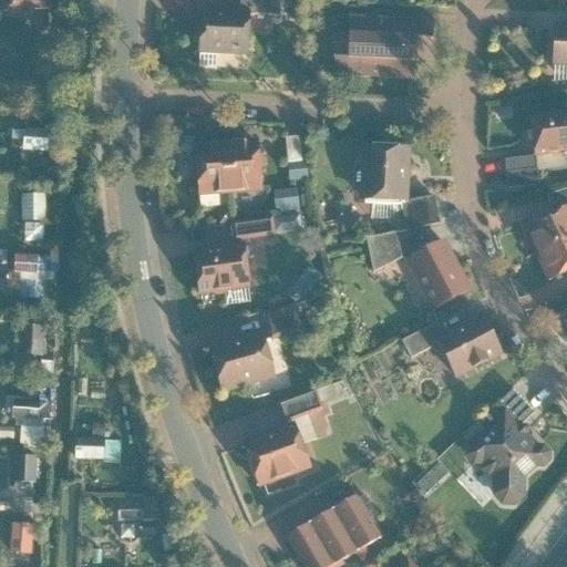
[(0,0),(0,9),(26,11),(27,7),(47,8),(47,0),(0,0)]
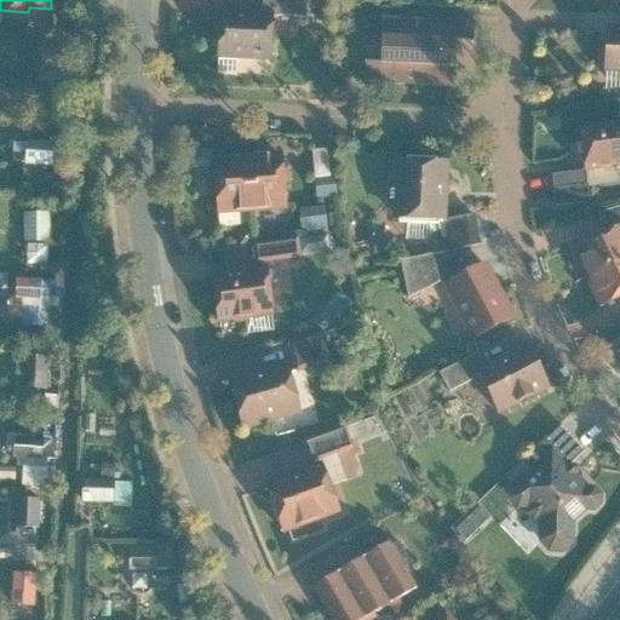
[(258,0),(258,15),(268,16),(303,17),(303,0),(258,0)]
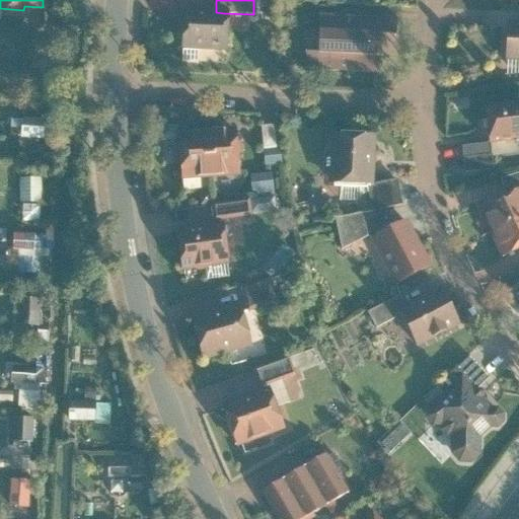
[(216,12),(182,11),(181,47),(223,49),(224,13),(216,12)]
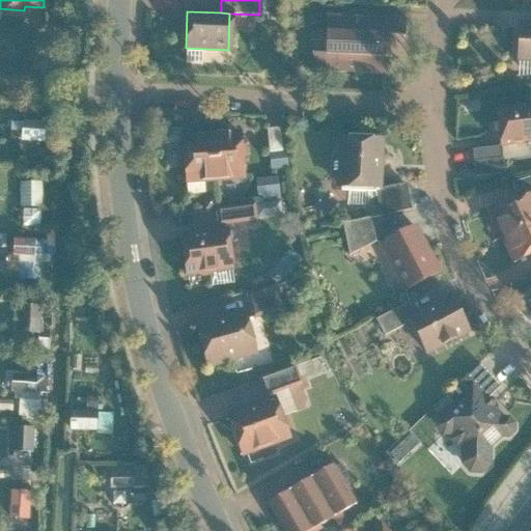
[(403,35),(404,18),(323,16),(322,54),(309,53),(309,71),(384,74),(385,35),(403,35)]
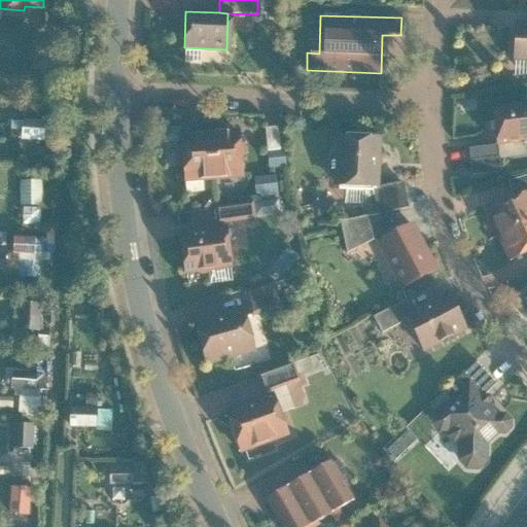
[(526,24),(515,24),(514,62),(526,62),(526,24)]
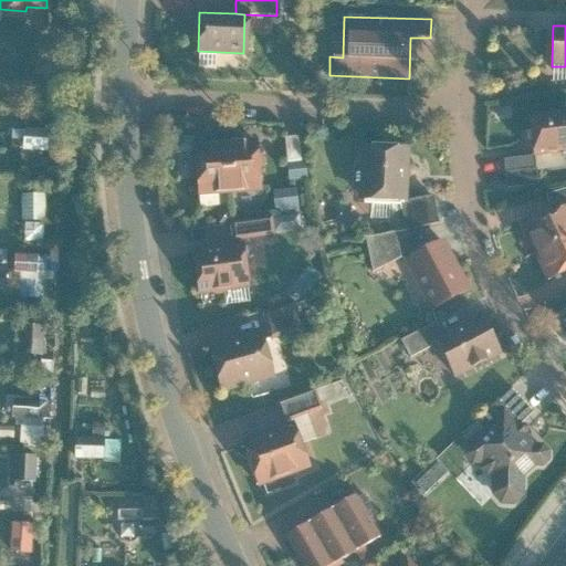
[(565,112),(527,117),(532,156),(565,152),(565,112)]
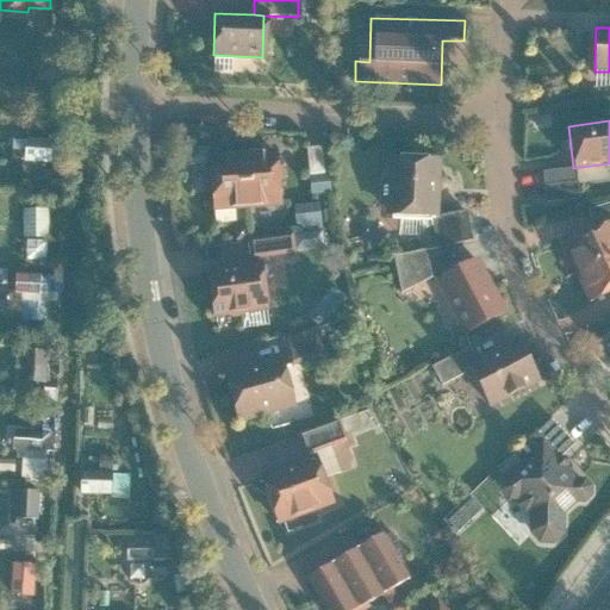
[(50,161),(51,137),(13,137),(12,161),(50,161)]
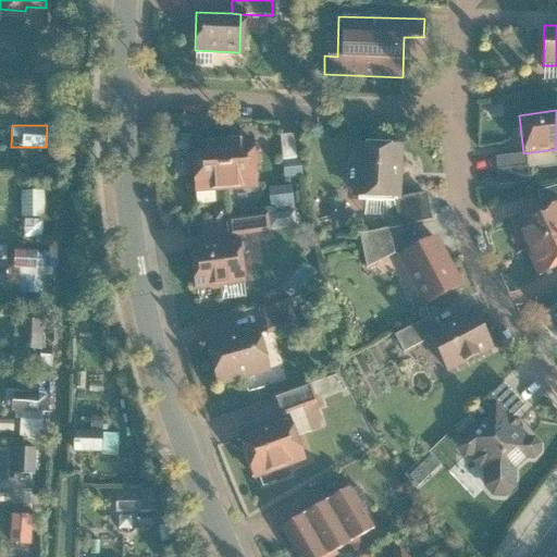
[(284,159),(297,158),(293,133),(281,134),(284,159)]
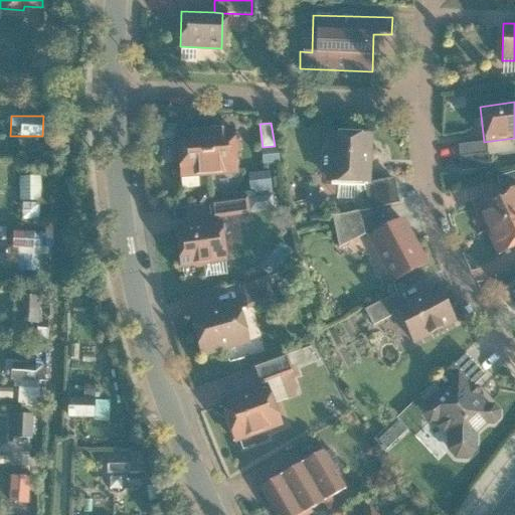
[(231,128),(203,130),(206,176),(234,174),(231,128)]
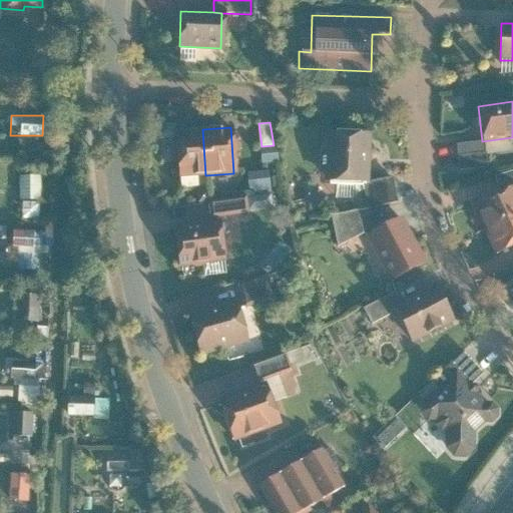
[(205,175),(202,129),(171,131),(174,177),(205,175)]
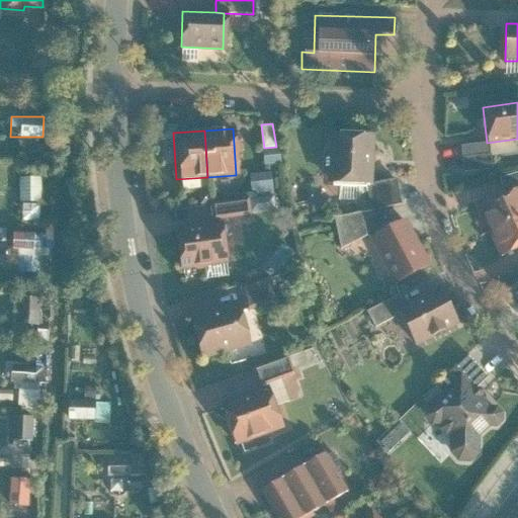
[(366,183),(368,138),(329,137),(327,181),(366,183)]
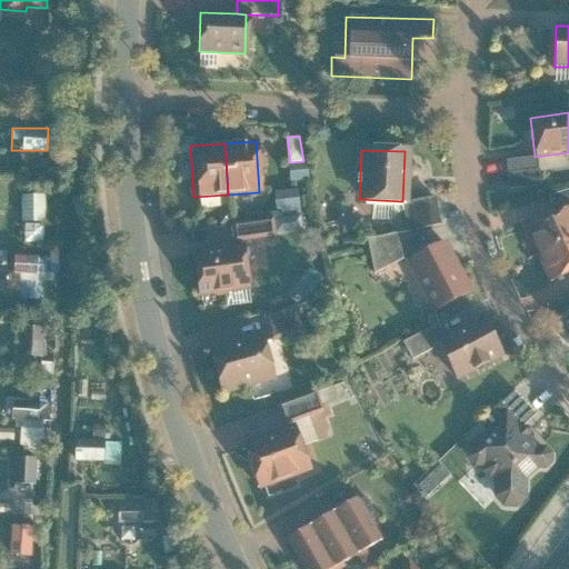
[(532,158),(505,161),(507,172),(533,169),(532,158)]
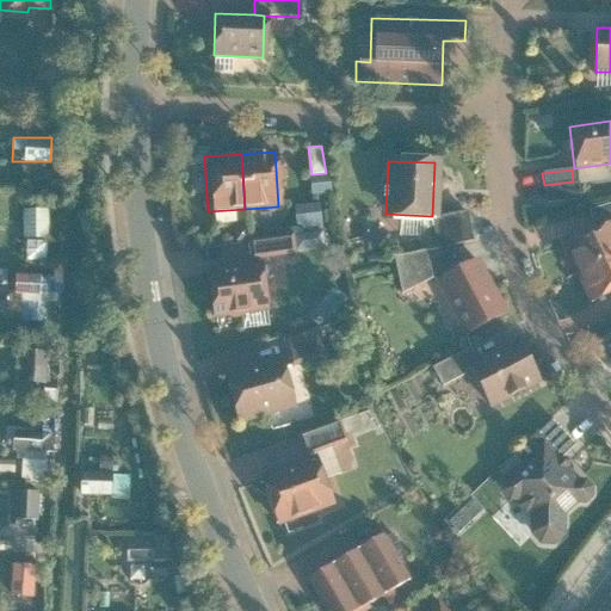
[(296,228),(322,227),(320,203),(295,204),(296,228)]
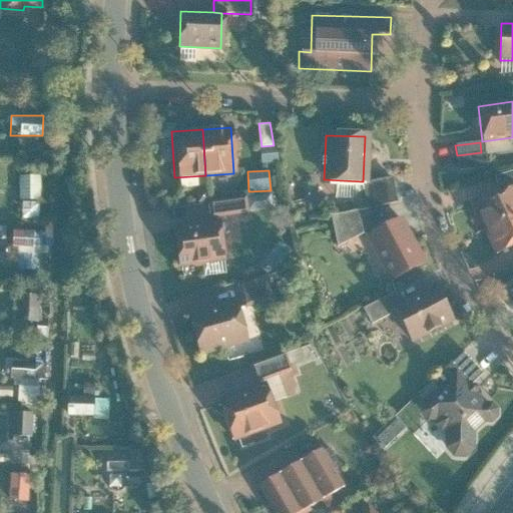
[(512,170),(493,177),(499,194),(512,187),(512,170)]
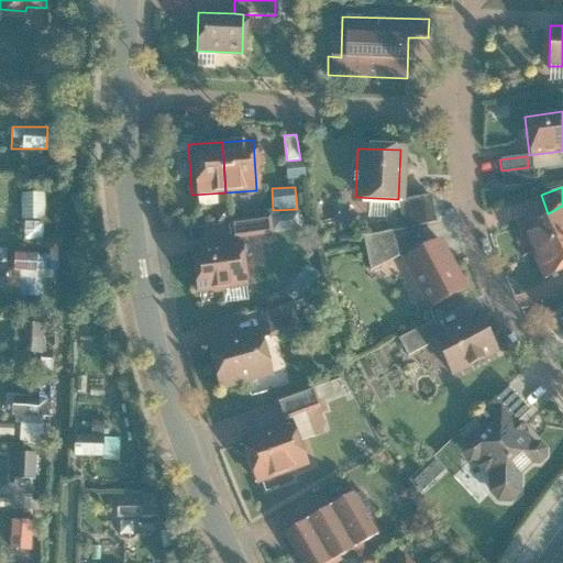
[(22,192),(22,219),(46,219),(46,192),(22,192)]
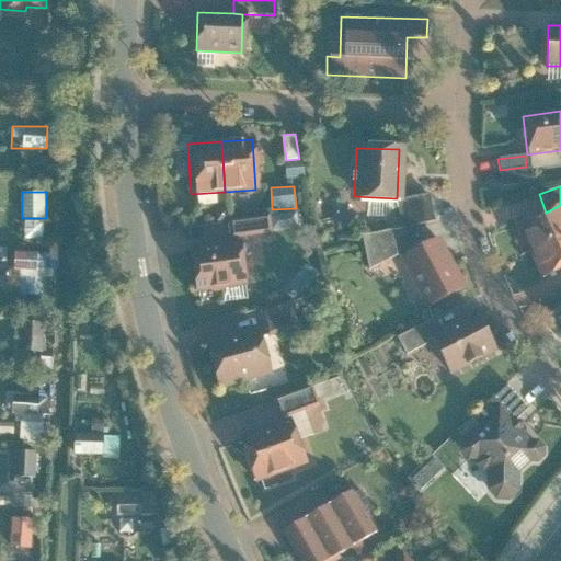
[(426,195),(397,203),(402,225),(432,218),(426,195)]
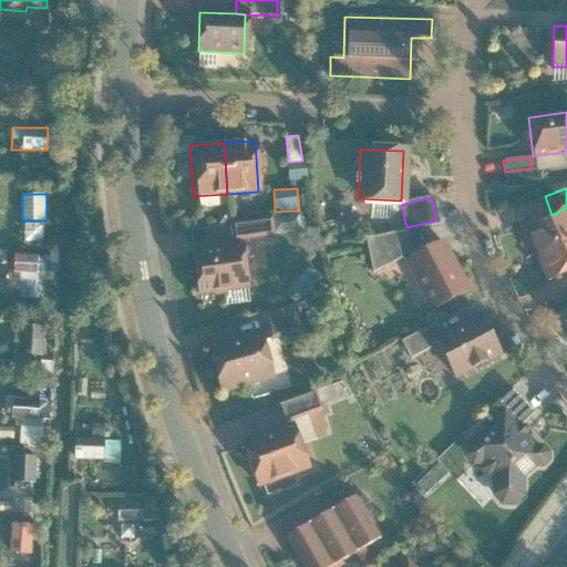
[(521,228),(532,255),(566,238),(566,207),(552,215),(521,228)]
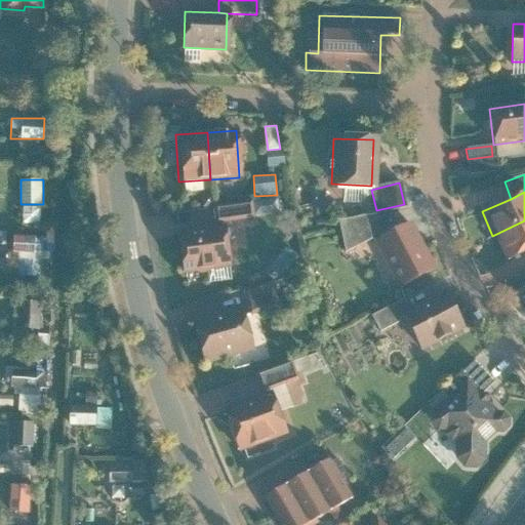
[(248,202),(212,207),(214,223),(250,218),(248,202)]
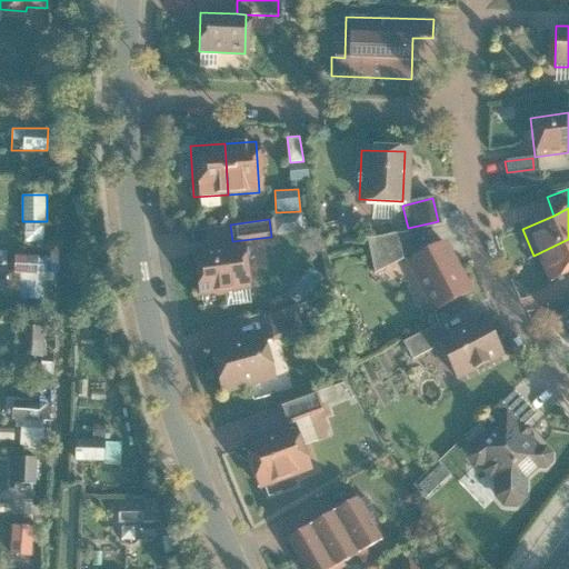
[(396,233),(365,240),(372,275),(401,259),(396,233)]
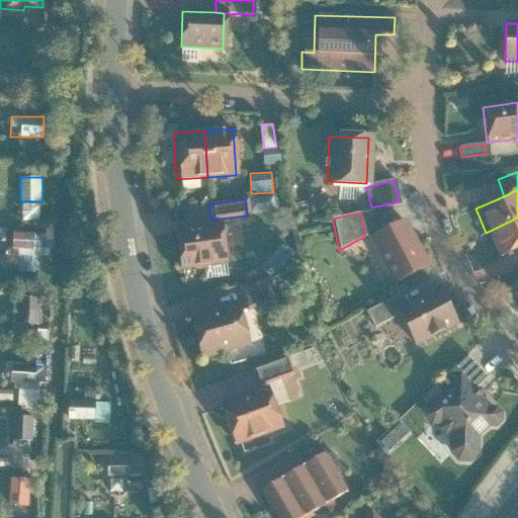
[(517,218),(486,233),(497,258),(517,248),(517,218)]
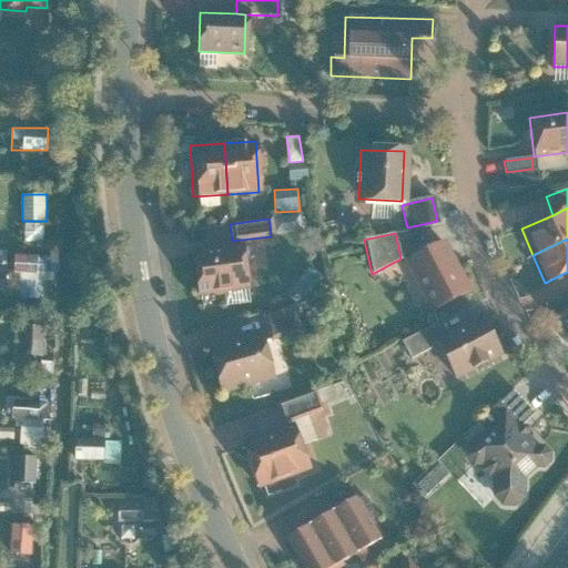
[(442,242),(404,261),(429,310),(466,290),(442,242)]
